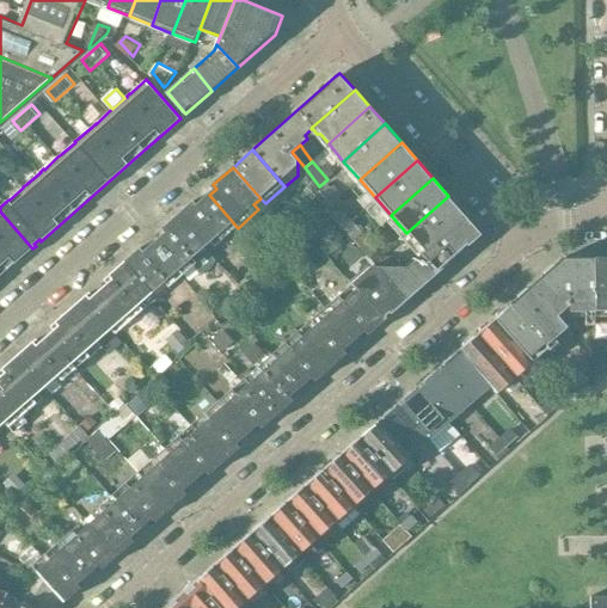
[(330,182),(323,189),(333,202),(342,195),(330,182)]
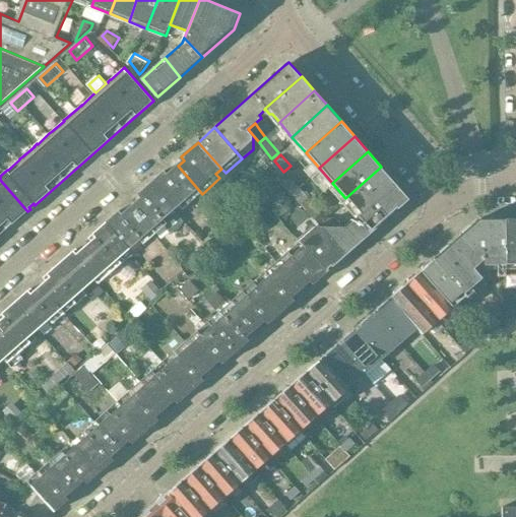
[(202,194),(178,166),(172,171),(169,168),(151,183),(180,214),(202,194)]
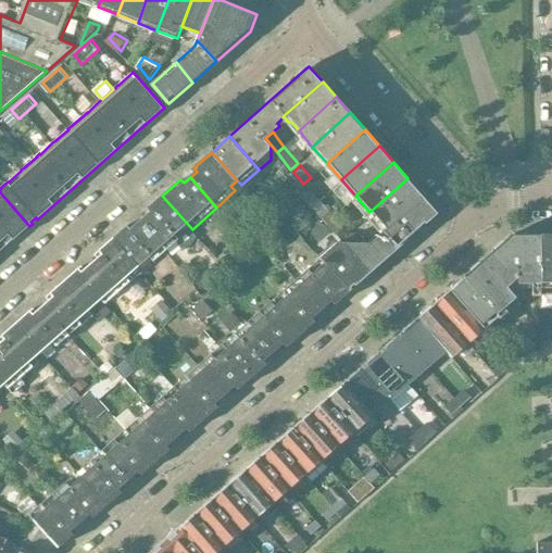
[(384,229),(386,227),(422,195),(408,178),(369,212),(383,228),(384,229)]
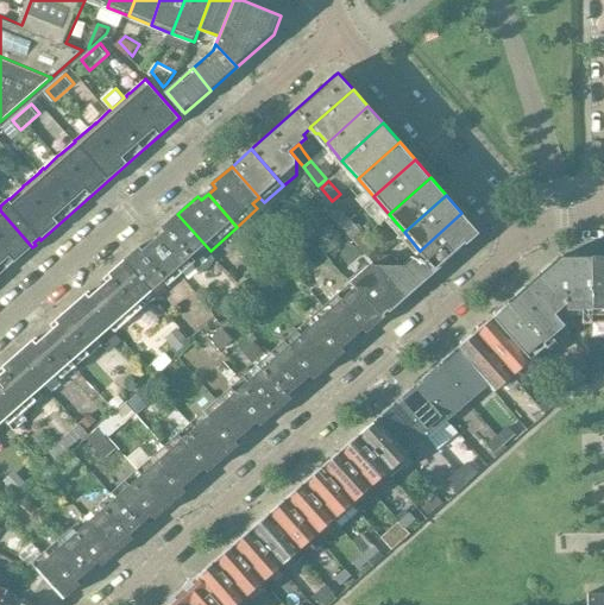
[(333,214),(345,227),(353,219),(343,206),(333,214)]
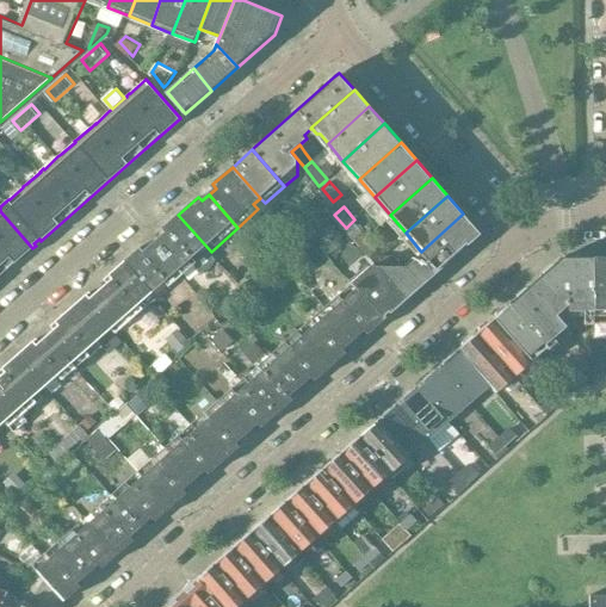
[(325,209),(309,222),(323,237),(339,224),(325,209)]
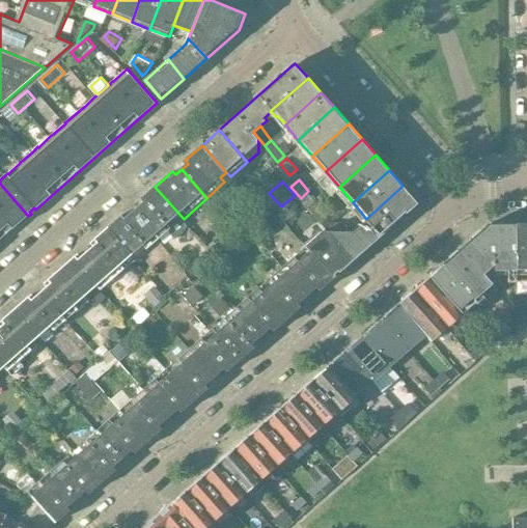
[(0,240),(28,216),(0,184),(0,240)]
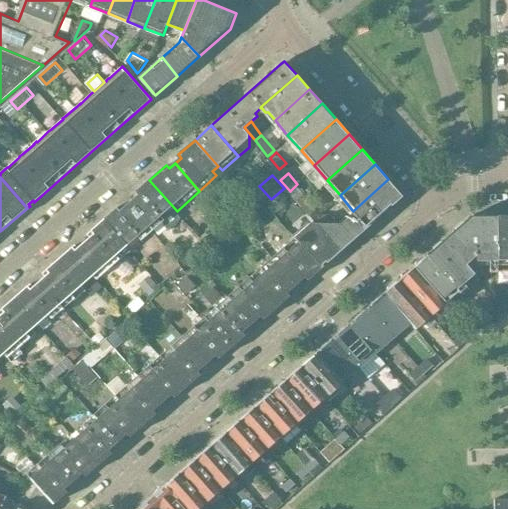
[(370,226),(399,200),(404,196),(388,179),(355,209),(370,226)]
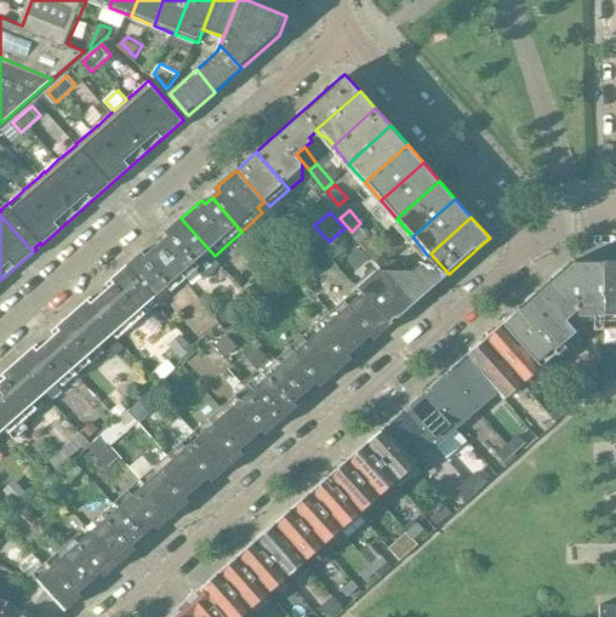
[(215,256),(181,218),(163,234),(165,239),(158,245),(187,278),(200,266),(207,274),(221,262),(215,256)]
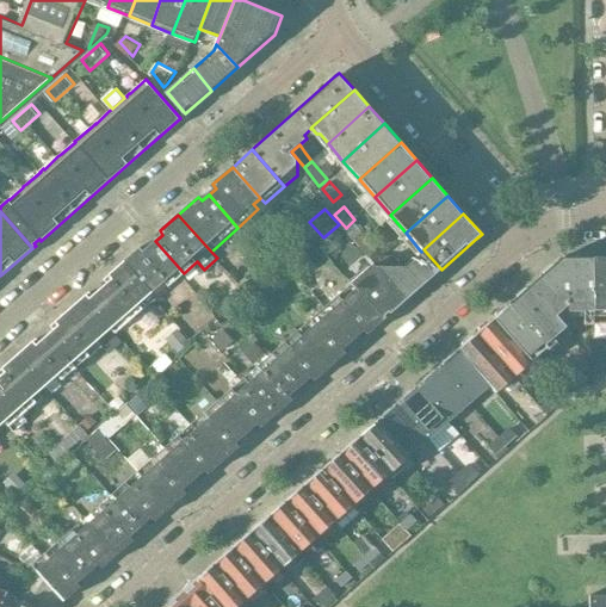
[(371,237),(354,220),(346,228),(363,246),(371,237)]
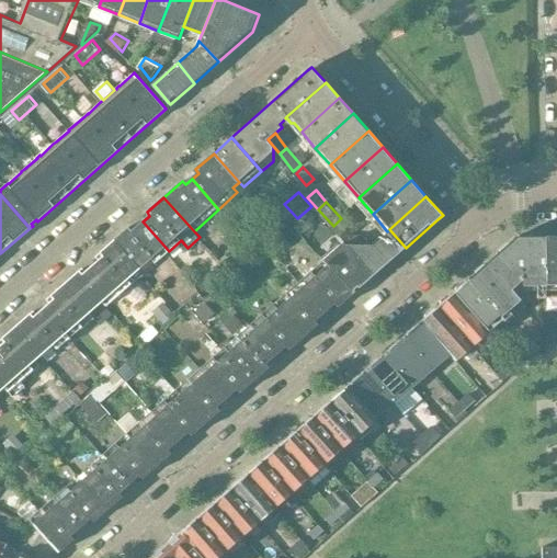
[(307,217),(295,228),(303,236),(314,225),(307,217)]
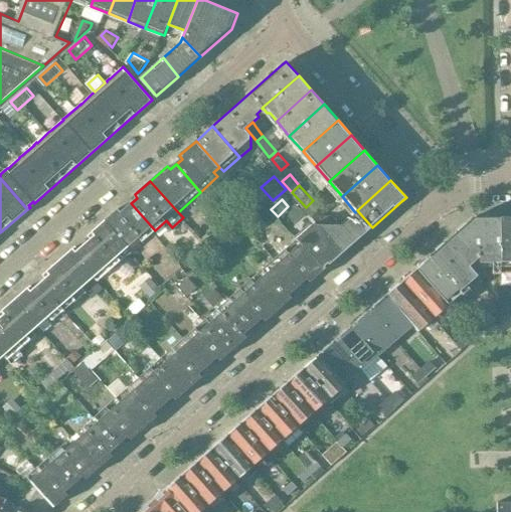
[(321,209),(313,200),(306,207),(314,216),(321,209)]
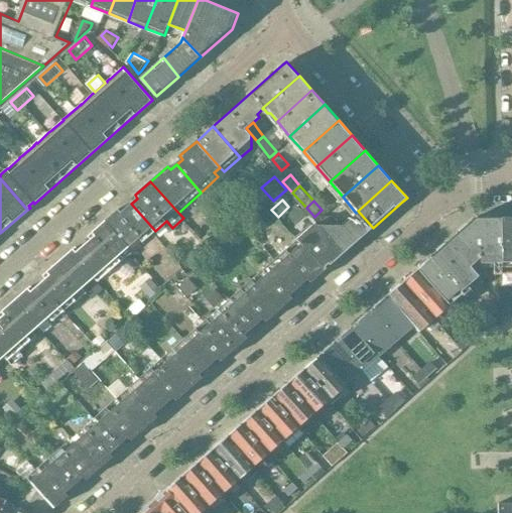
[(155,231),(131,204),(125,209),(122,206),(106,220),(129,246),(134,242),(138,246),(155,231)]
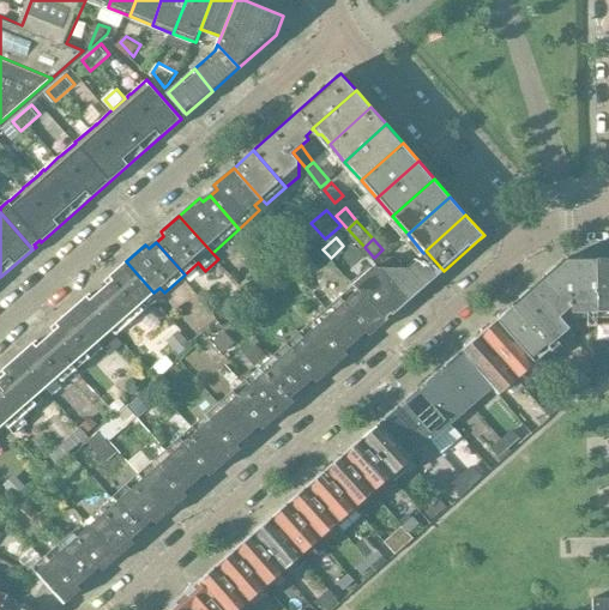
[(412,299),(444,271),(426,251),(423,253),(422,252),(408,265),(399,265),(381,265),(412,299)]
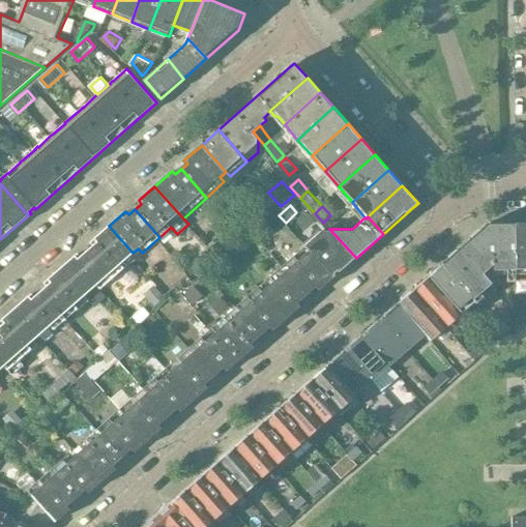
[(525,222),(515,223),(517,273),(525,272),(525,222)]
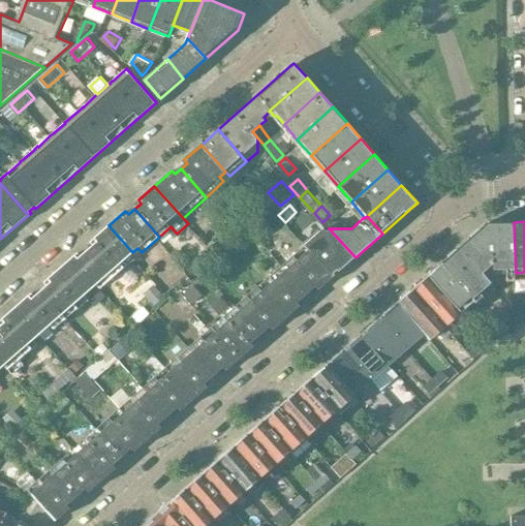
[(495,264),(494,222),(488,222),(460,248),(483,274),(484,273),(495,264)]
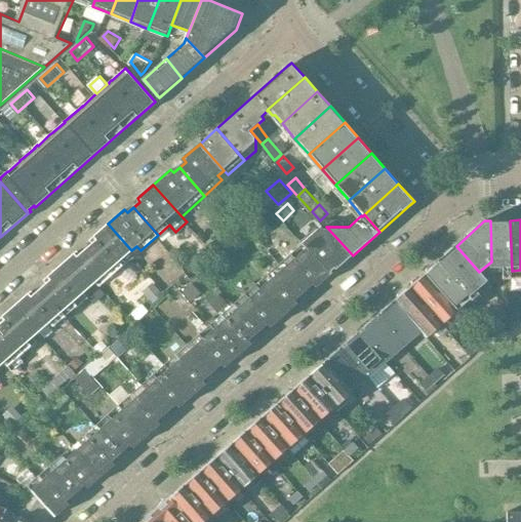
[(512,271),(510,221),(490,221),(491,262),(491,268),(495,271),(503,271),(504,277),(511,277),(511,271),(512,271)]
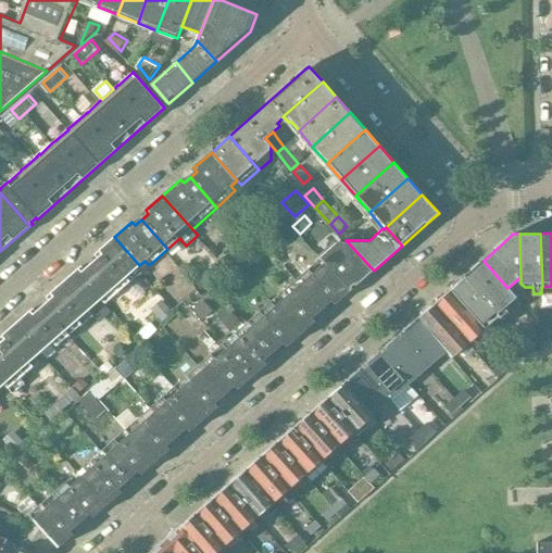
[(139,265),(114,237),(97,252),(100,256),(93,262),(120,291),(138,275),(135,271),(139,265)]
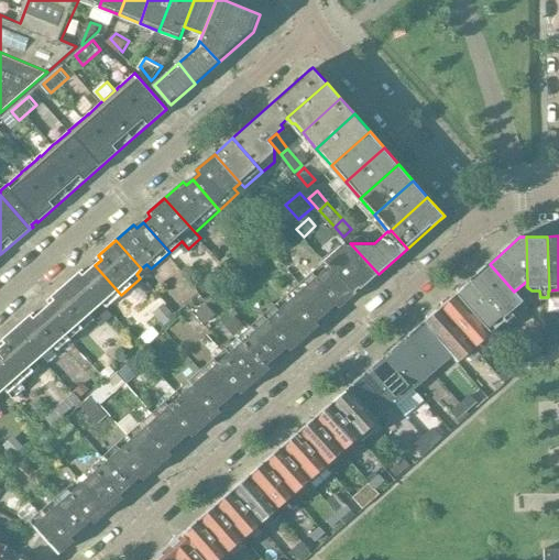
[(379,274),(350,243),(342,242),(325,257),(329,262),(357,293),(379,274)]
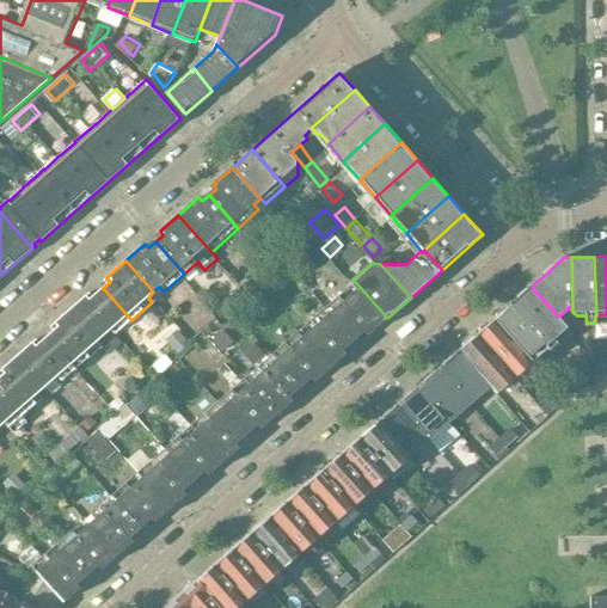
[(264,278),(256,271),(240,286),(249,294),(264,278)]
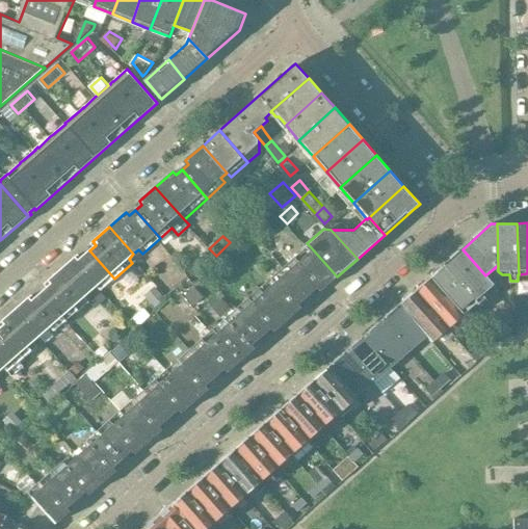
[(337,276),(311,247),(306,253),(301,249),(285,265),(310,294),(316,289),(319,292),(337,276)]
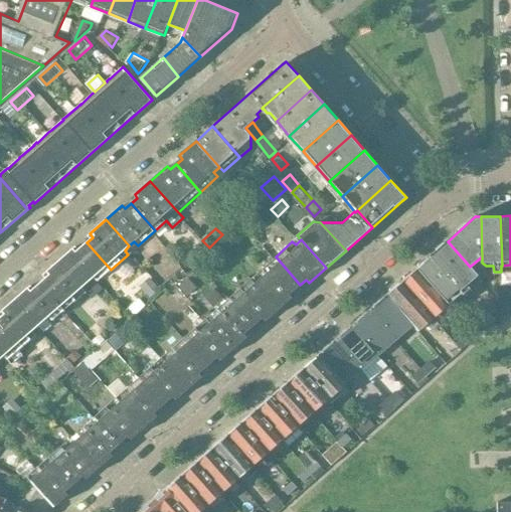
[(482,279),(471,266),(470,267),(448,241),(431,256),(464,294),(482,279)]
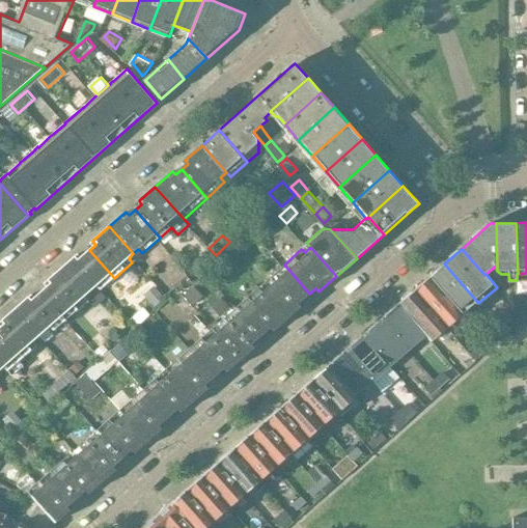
[(114,278),(89,250),(83,256),(80,253),(63,267),(87,295),(93,289),(96,294),(114,278)]
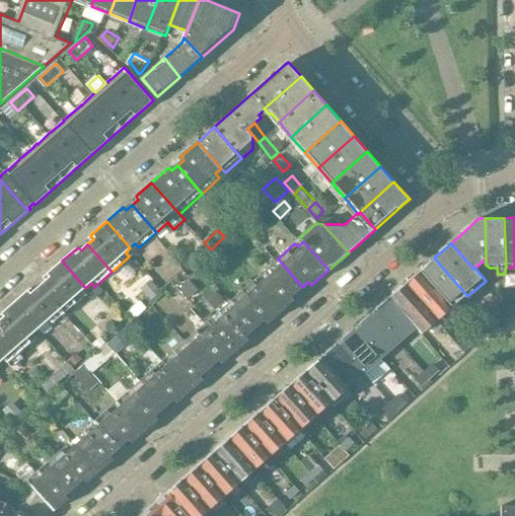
[(193,252),(182,262),(190,269),(200,261),(193,252)]
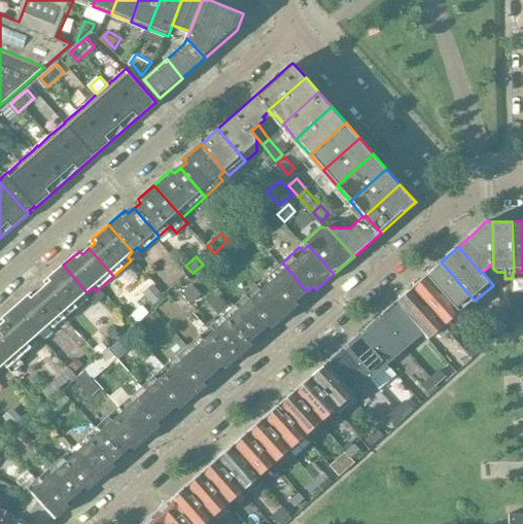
[(475,301),(441,262),(439,264),(434,264),(429,268),(429,272),(427,274),(459,312),(466,306),(471,312),(479,305),(475,301)]
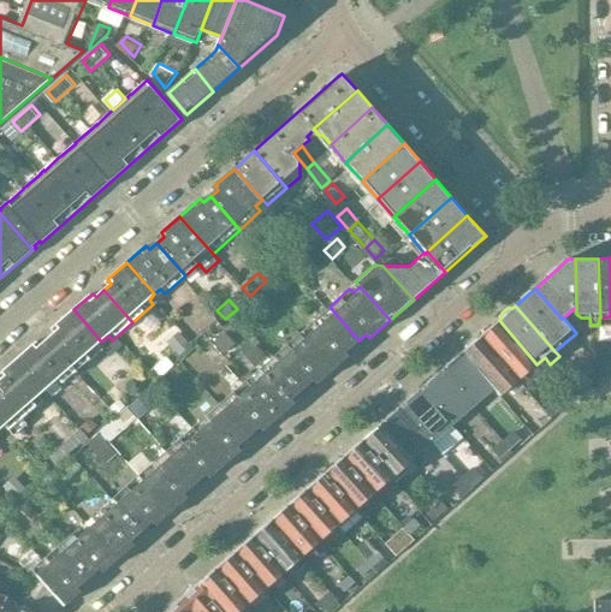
[(359,340),(330,307),(308,326),(297,314),(292,319),(307,334),(336,368),(354,351),(350,348),(359,340)]
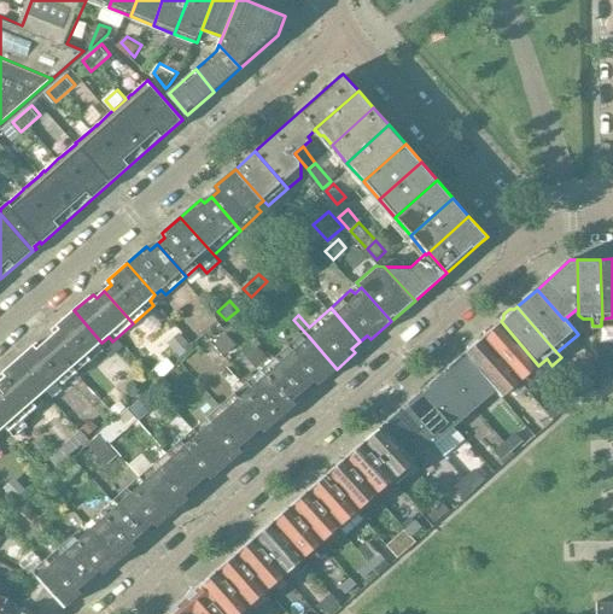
[(100,354),(95,348),(101,343),(74,310),(54,328),(58,332),(42,345),(39,341),(21,357),(48,390),(54,384),(59,390),(100,354)]
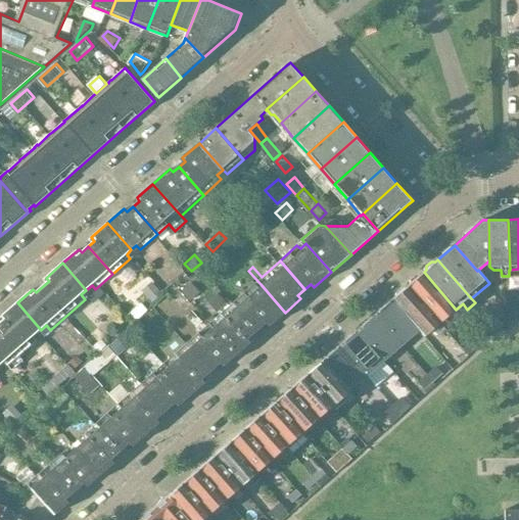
[(456,310),(424,272),(421,275),(417,274),(412,279),(412,282),(410,284),(441,322),(449,316),(454,322),(461,316),(456,310)]
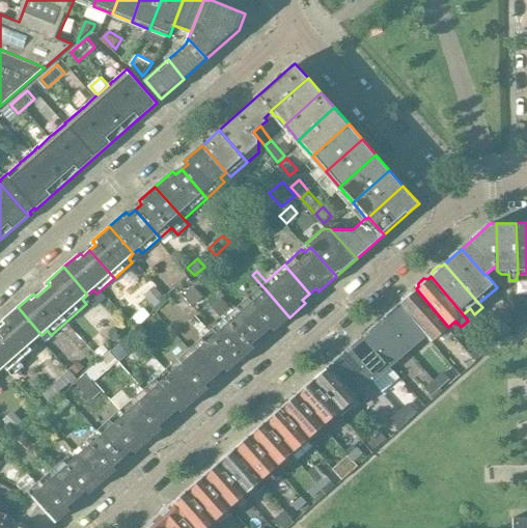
[(181,289),(199,310),(209,302),(190,281),(181,289)]
